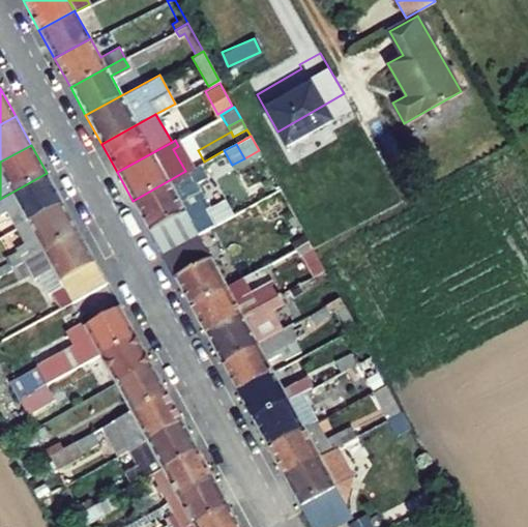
[(204,162),(198,150),(184,157),(178,146),(173,149),(185,171),(200,164),(204,162)]
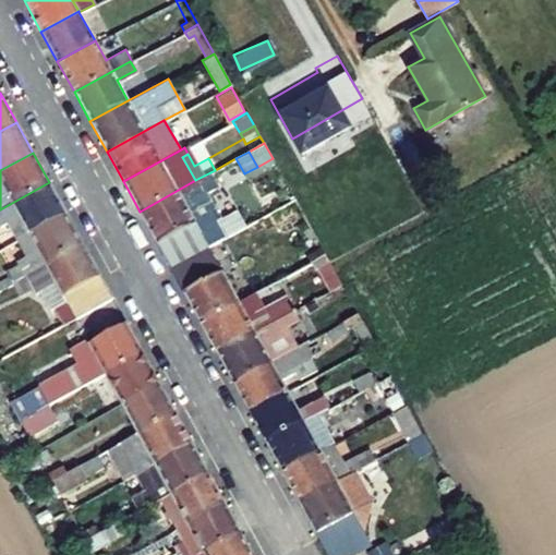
[(209,222),(215,219),(201,194),(217,184),(210,172),(195,180),(140,212),(157,242),(165,238),(168,242),(159,246),(169,266),(206,245),(207,245),(219,239),(209,222)]
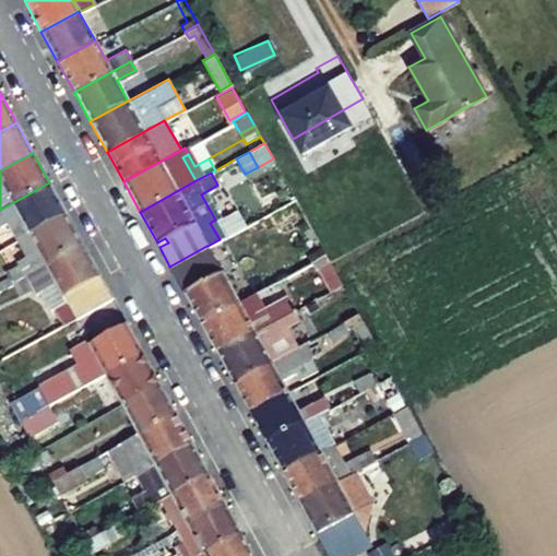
[(0,225),(7,222),(16,239),(66,213),(49,182),(0,210),(0,225)]
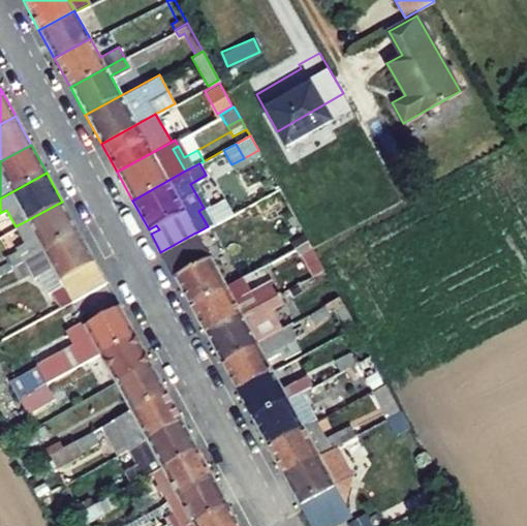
[(62,202),(16,226),(24,242),(14,247),(16,251),(4,257),(9,267),(24,259),(78,229),(62,202)]
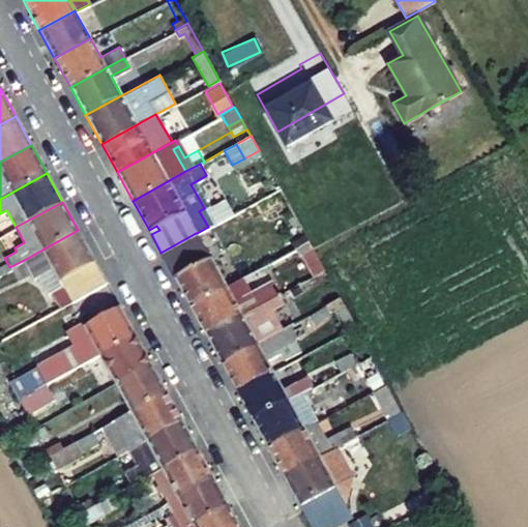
[(207,212),(211,221),(227,211),(223,204),(207,212)]
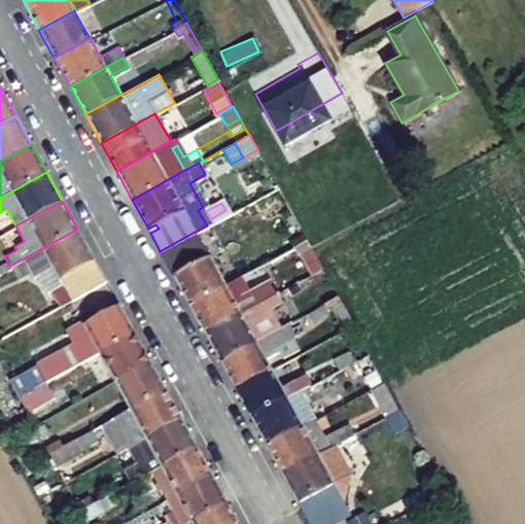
[(150,233),(159,229),(155,224),(148,229),(150,233)]
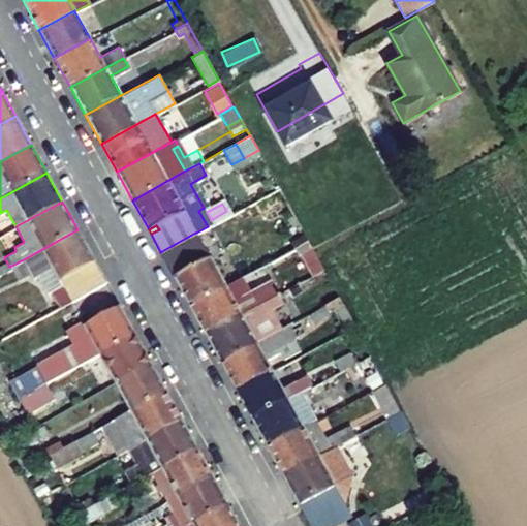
[(78,229),(24,259),(30,271),(33,277),(36,275),(52,267),(61,284),(51,290),(59,307),(71,301),(59,278),(94,259),(78,229)]
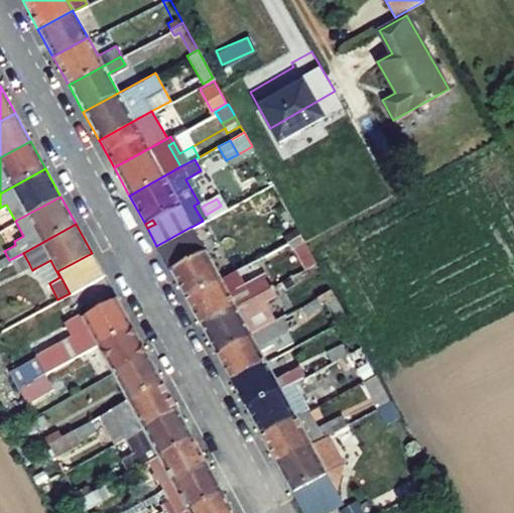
[(201,244),(191,227),(190,227),(156,246),(166,263),(201,244)]
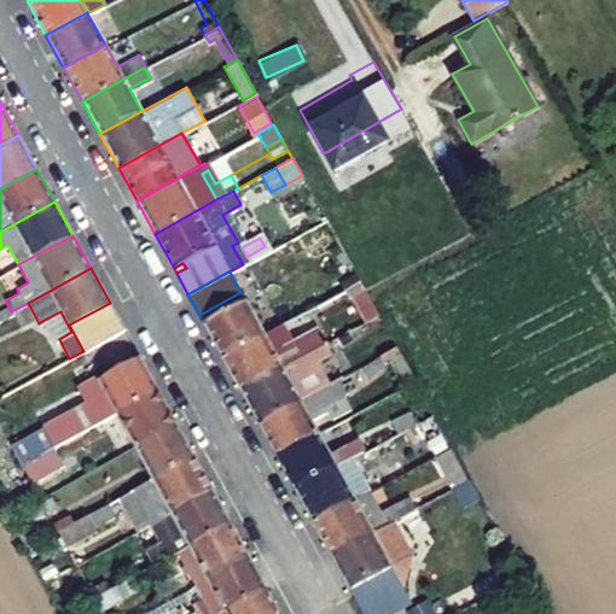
[(360,280),(355,273),(340,281),(343,290),(360,280)]
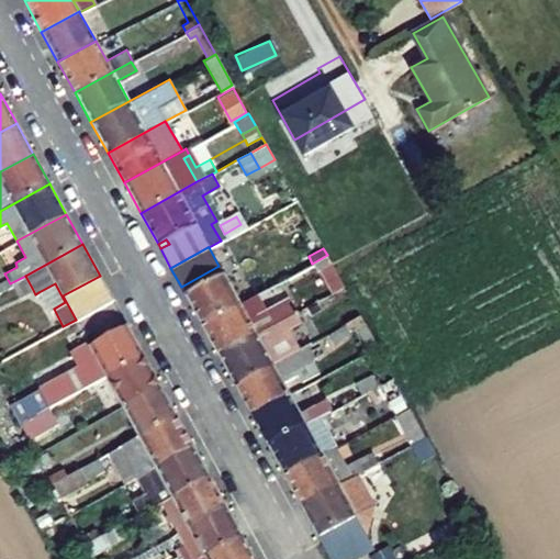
[(327,255),(312,264),(238,303),(201,323),(219,354),(295,312),(287,298),(326,274),(335,290),(343,286),(327,255)]
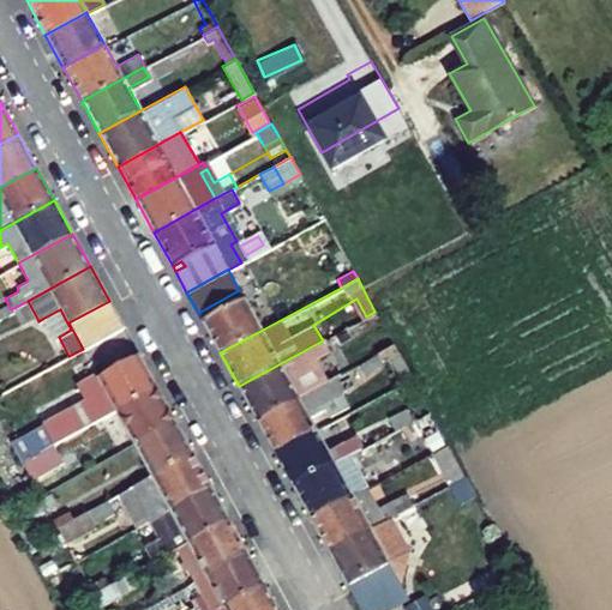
[(243,296),(239,290),(198,313),(201,318),(243,296)]
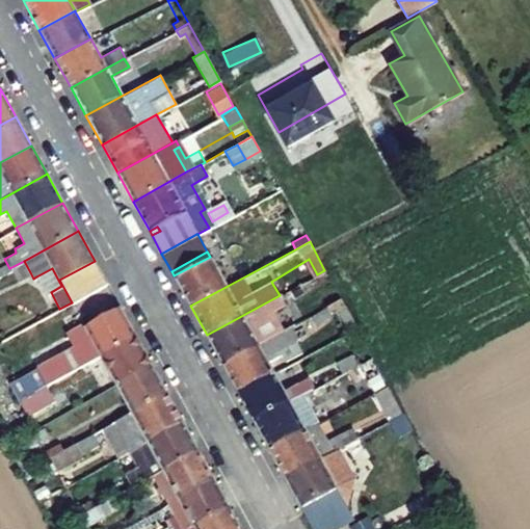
[(190,306),(226,287),(210,257),(174,275),(190,306)]
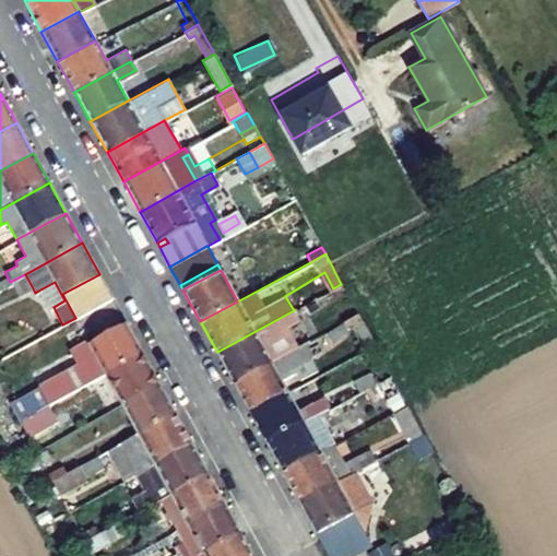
[(16,294),(32,286),(25,274),(10,282),(16,294)]
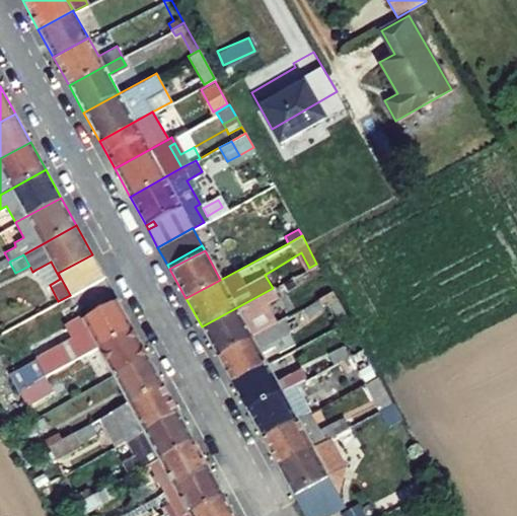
[(70,295),(104,276),(92,254),(58,273),(70,295)]
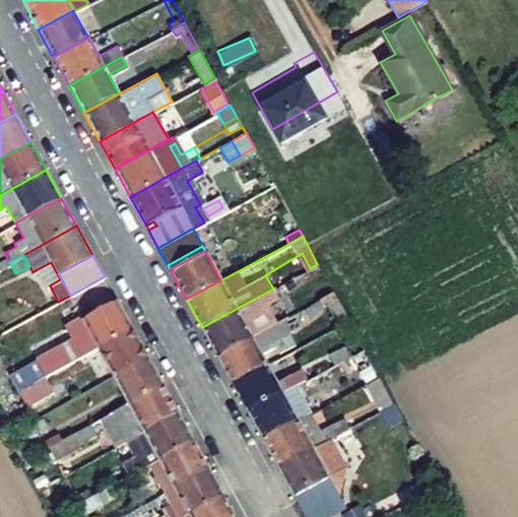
[(51,262),(36,270),(45,288),(50,285),(60,279),(51,262)]
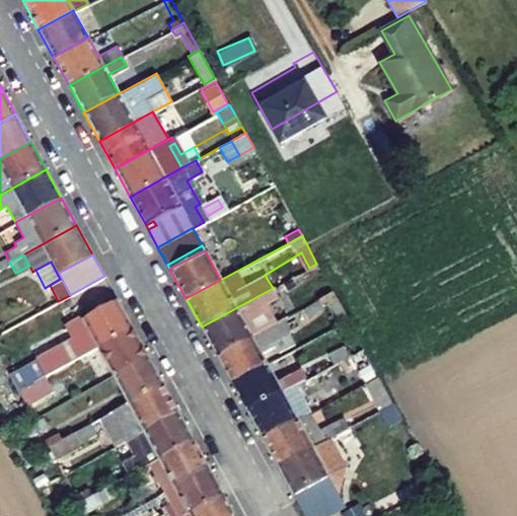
[(266,302),(277,296),(273,288),(202,326),(217,354),(272,324),(261,305),(266,302)]
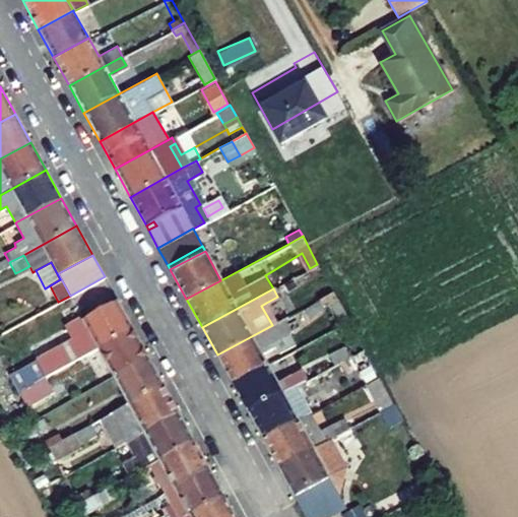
[(328,303),(340,324),(347,320),(333,293),(319,300),(323,306),(328,303)]
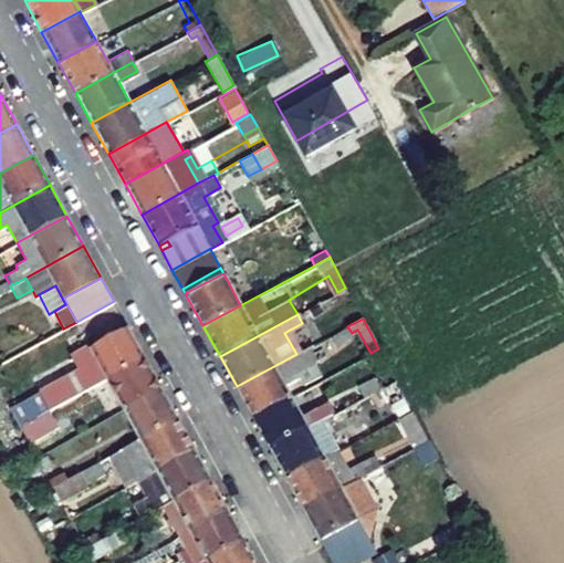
[(49,408),(105,378),(144,357),(127,325),(73,354),(82,369),(40,393),(49,408)]
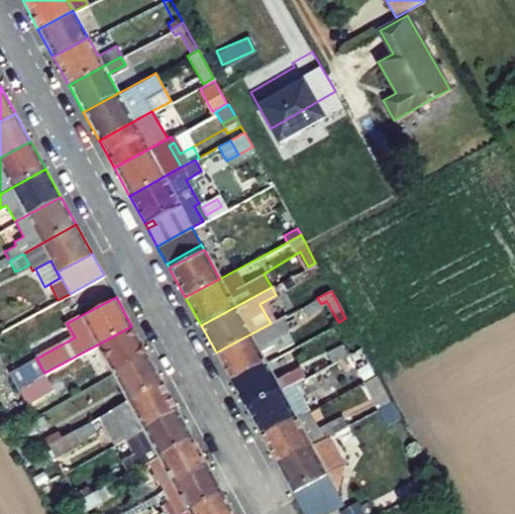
[(260,304),(271,323),(276,320),(265,301),(260,304)]
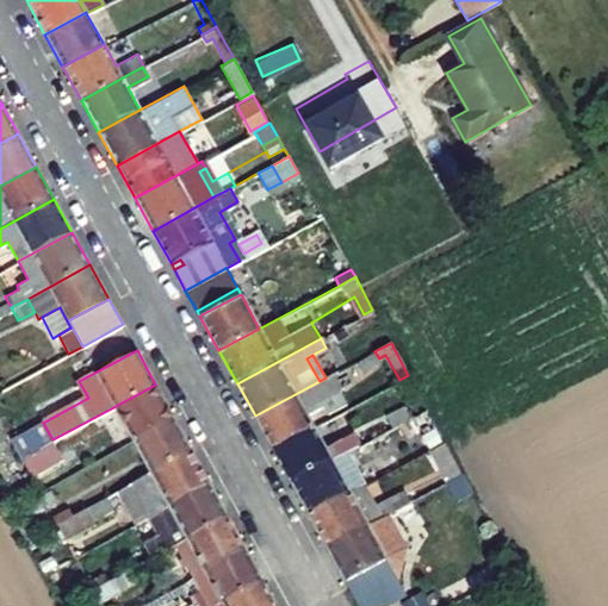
[(327,413),(345,404),(337,389),(341,388),(333,374),(326,378),(320,381),(255,416),(272,448),(314,425),(306,413),(322,405),(327,413)]
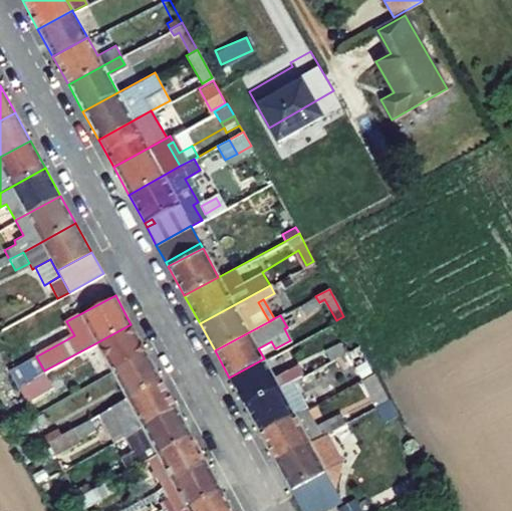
[(95,343),(110,370),(146,351),(131,324),(95,343)]
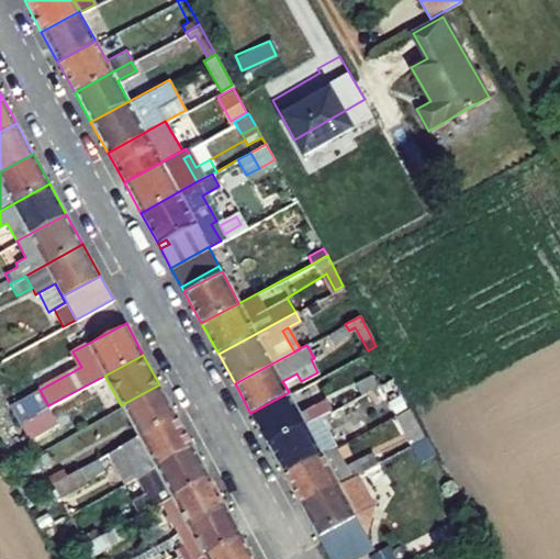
[(354,382),(359,393),(377,383),(371,373),(354,382)]
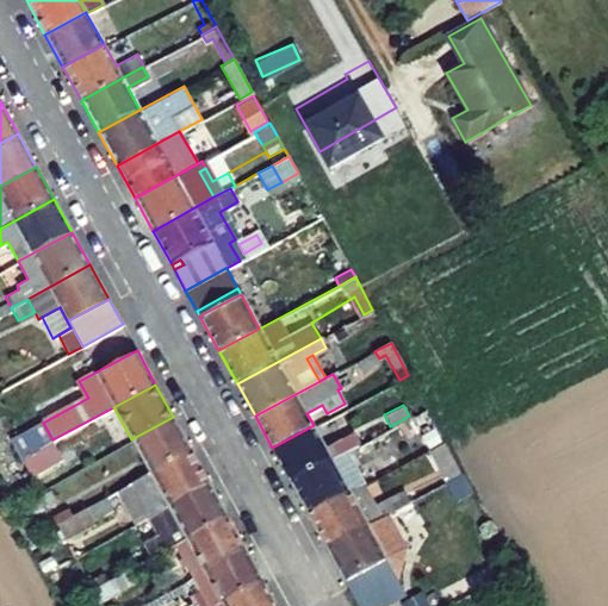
[(131,439),(149,472),(191,449),(173,417),(131,439)]
